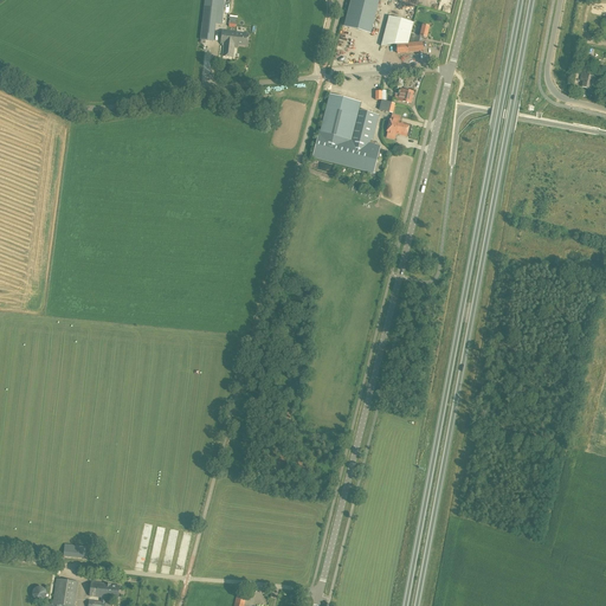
[(224,0),(205,0),(201,39),(213,42),(216,24),(221,24),(224,0)]
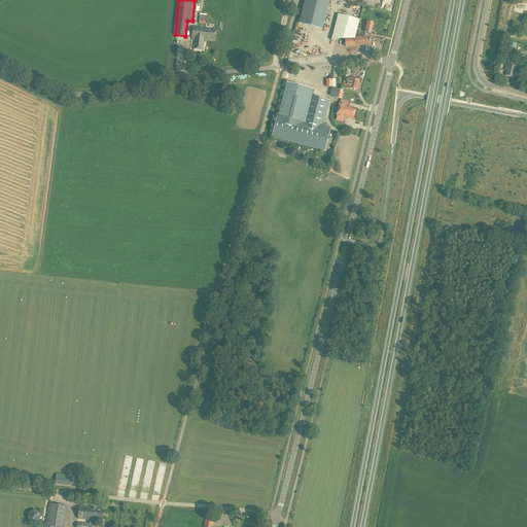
[(305,0),(299,24),(322,30),(329,0),(305,0)]
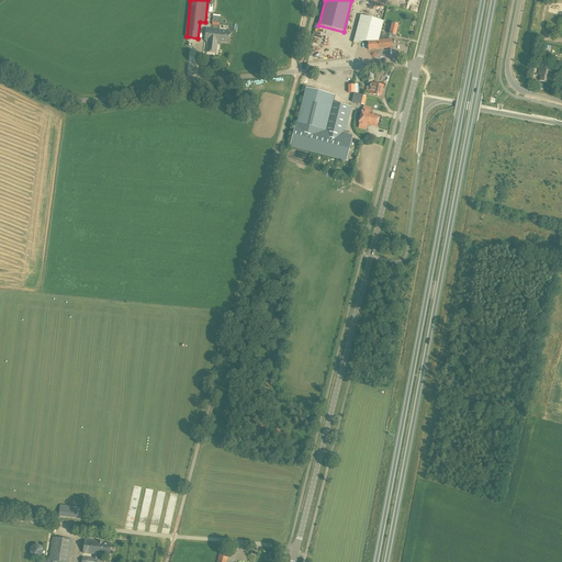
[(390,34),(381,32),(383,21),(360,15),(353,43),(368,42),(369,49),(393,48),(392,40),(390,40),(391,34),(395,35),(398,25),(392,23),(390,34)]
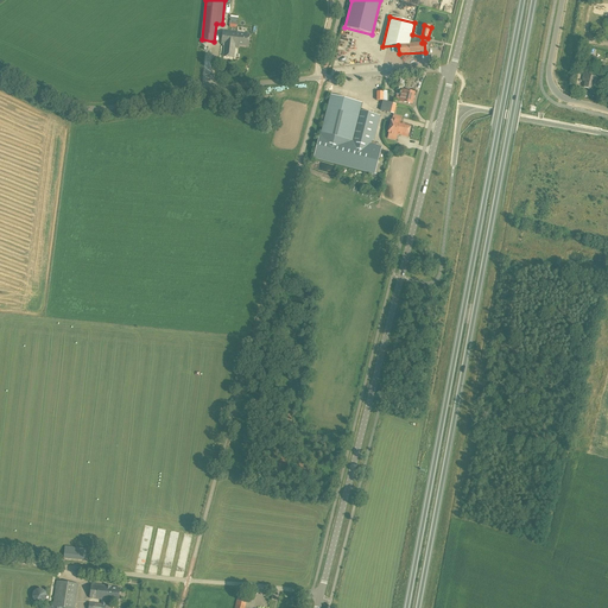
[(223,31),(221,45),(225,45),(223,58),(234,59),(235,48),(239,48),(239,45),(248,46),(251,35),(240,33),(240,32),(223,31)]
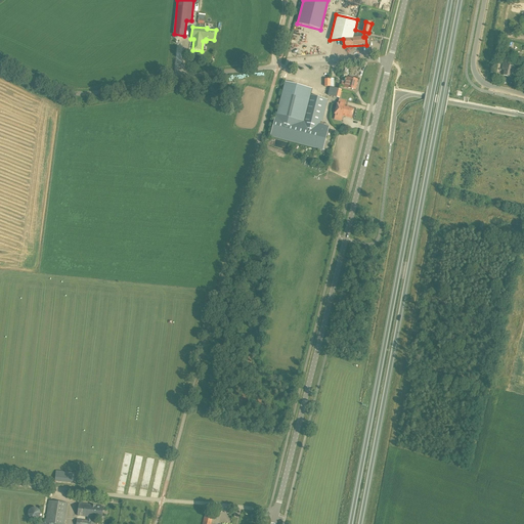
[(514,73),(515,67),(509,66),(510,61),(505,60),(503,69),(506,70),(504,75),(512,77),(513,73),(514,73)]
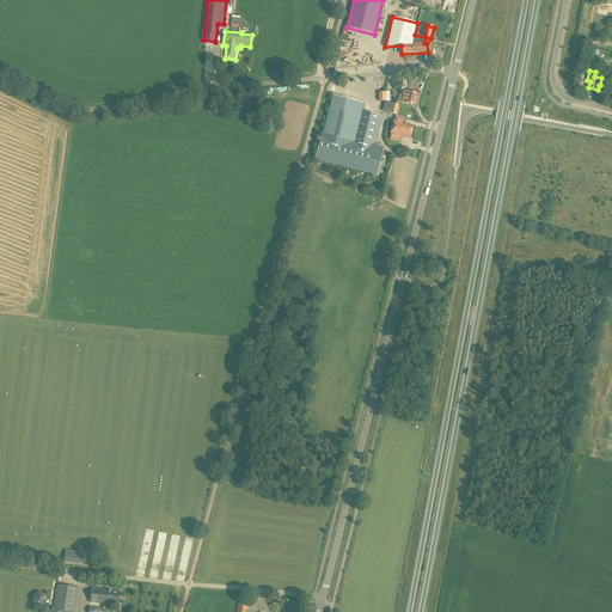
[(412,92),(404,91),(403,96),(399,95),(398,99),(402,101),(402,102),(415,105),(417,93),(416,93),(417,92),(416,92),(414,91),(412,92)]
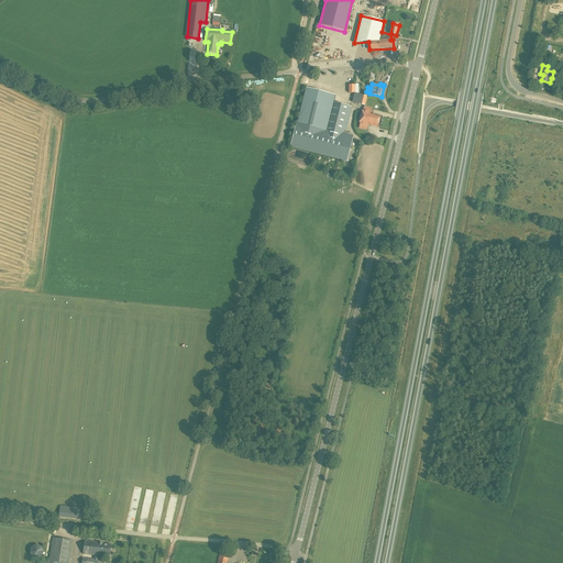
[(354,85),(354,94),(353,100),(352,102),(359,105),(365,106),(367,97),(359,95),(359,85),(354,85)]
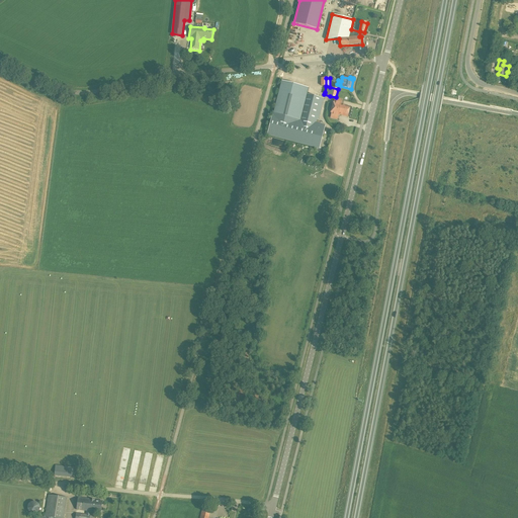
[(319,119),(324,98),(308,94),(309,88),(281,81),(273,113),(267,136),(316,148),(320,149),(325,125),(322,124),(323,120),(319,119)]
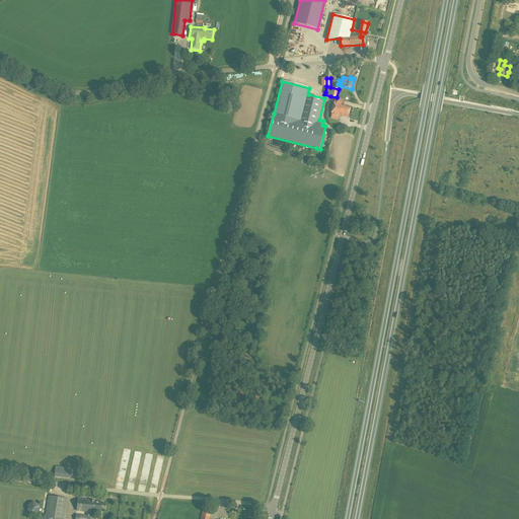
[(343,103),(343,99),(336,98),(335,101),(334,101),(330,115),(331,115),(330,119),(338,121),(340,115),(349,117),(351,107),(342,105),(343,103)]
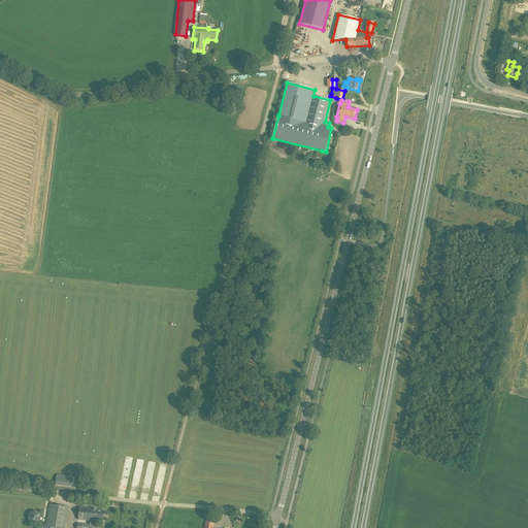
[(64,527),(68,506),(48,504),(45,527),(37,526),(36,527),(64,527)]
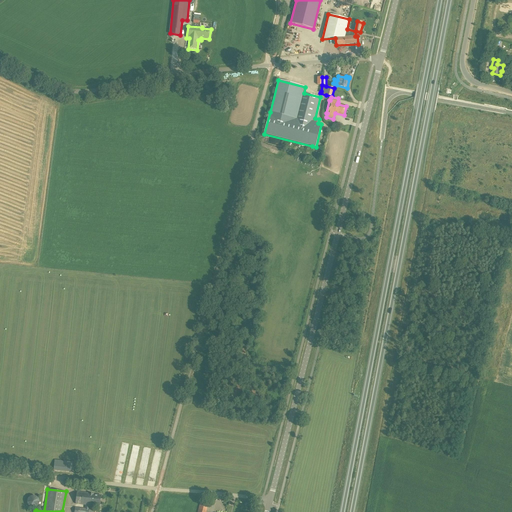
[(100,506),(101,495),(94,494),(94,493),(77,491),(75,504),(86,505),(85,508),(75,507),(74,511),(95,511),(96,509),(89,509),(89,505),(92,506),(93,505),(100,506)]
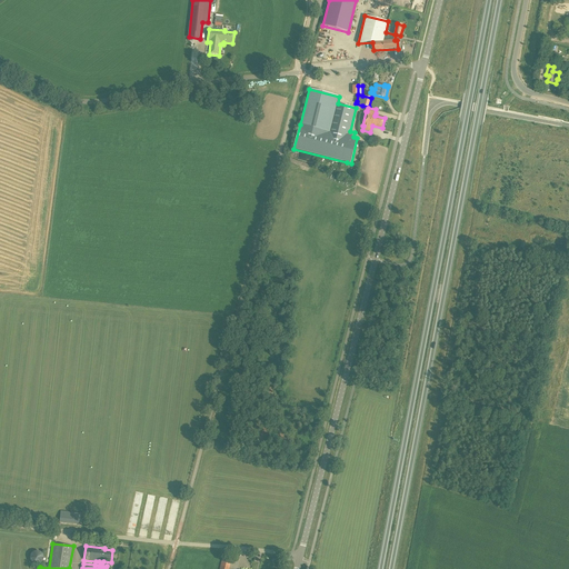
[(37,565),(39,563),(40,563),(41,563),(42,562),(42,561),(43,560),(43,558),(43,557),(43,556),(42,555),(42,553),(41,552),(40,552),(39,551),(37,551),(36,551),(33,552),(32,552),(32,553),(31,555),(30,557),(30,559),(31,561),(32,562),(33,563),(35,563),(36,565),(37,565)]
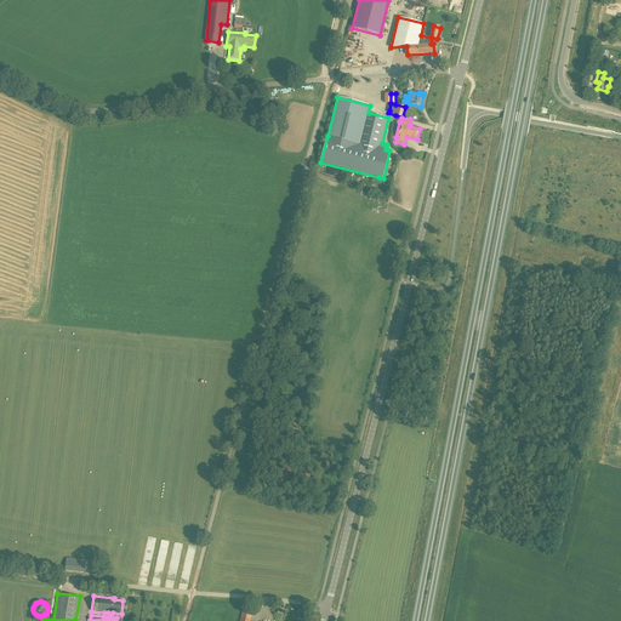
[(250,620),(252,611),(243,609),(240,617),(239,620),(250,620)]
